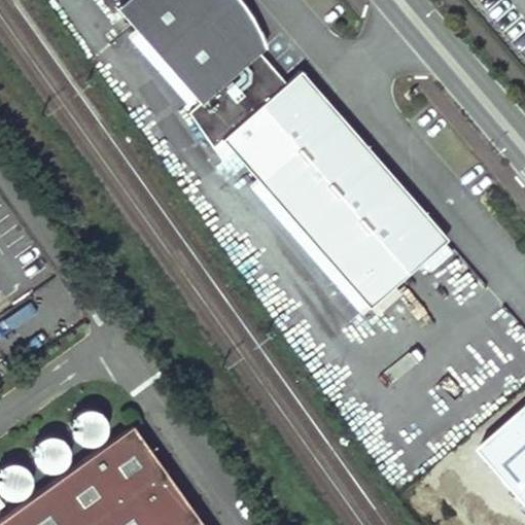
[(132,0),(120,10),(201,109),(189,118),(218,148),(229,140),(374,308),(451,241),(305,72),(289,85),(263,55),(269,48),(263,35),(256,24),(247,8),(240,0),(132,0)]
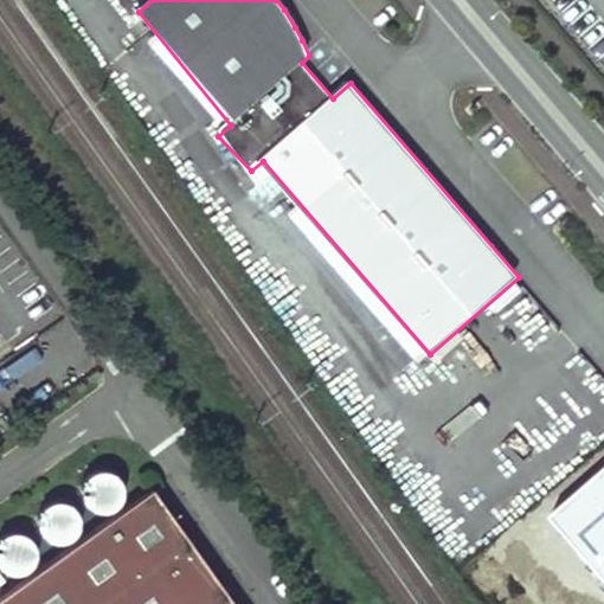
[(95,476),(90,482),(88,489),(88,498),(91,505),(97,509),(104,513),(111,513),(120,511),(126,506),(129,499),(130,490),(128,483),(123,477),(117,473),(109,470),(102,471),(95,476)]
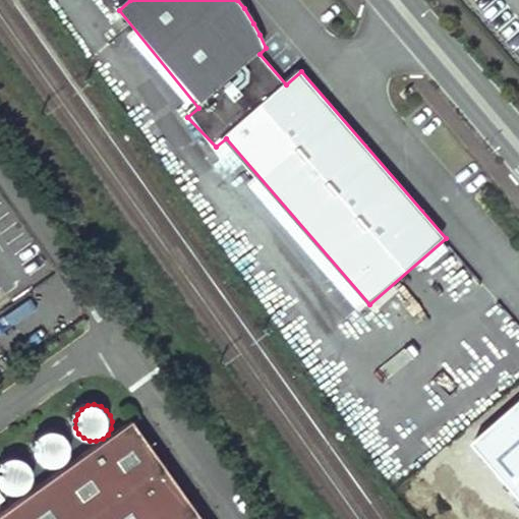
[(203,518),(133,421),(23,500),(0,515),(0,518),(203,518)]
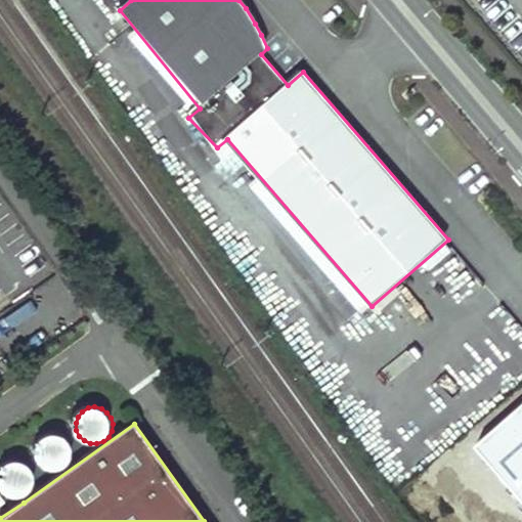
[(40,441),(38,447),(38,454),(40,461),(44,466),(50,469),(56,470),(63,469),(69,465),(73,459),(74,452),(73,445),(70,440),(64,436),(58,434),(51,434),(45,437),(40,441)]
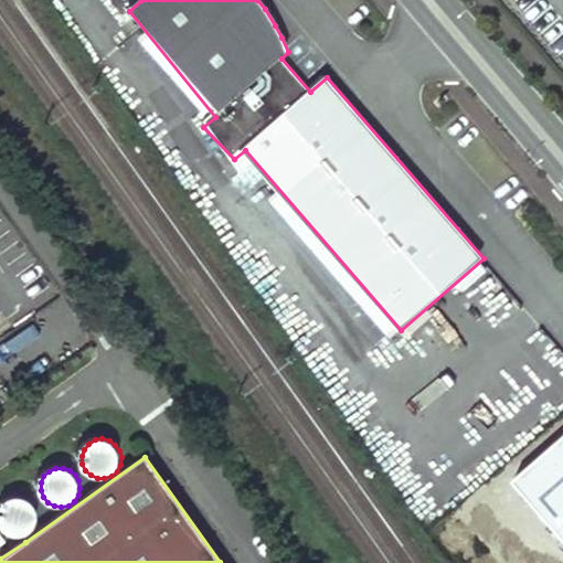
[(4,503),(1,509),(0,514),(0,518),(1,523),(6,530),(11,534),(18,537),(25,535),(32,532),(36,527),(40,520),(40,512),(36,506),(32,500),(25,497),(18,497),(11,499),(4,503)]
